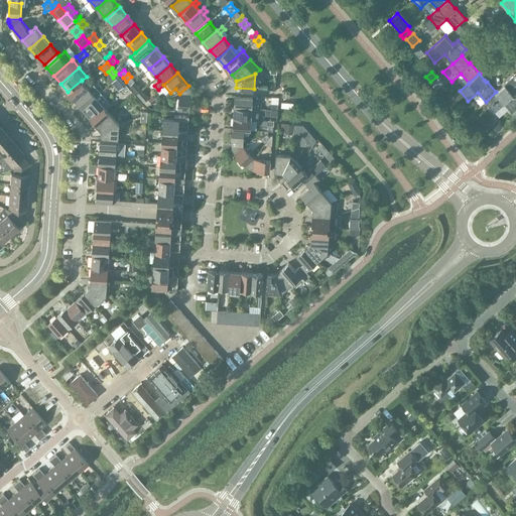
[(504,85),(505,85),(513,95),(514,95),(515,92),(515,75),(515,76),(515,75),(504,85)]
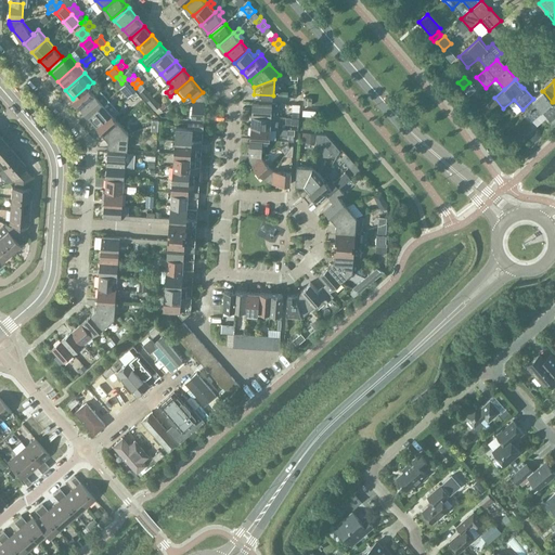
[(469,82),(463,88),(469,95),(476,90),(469,82)]
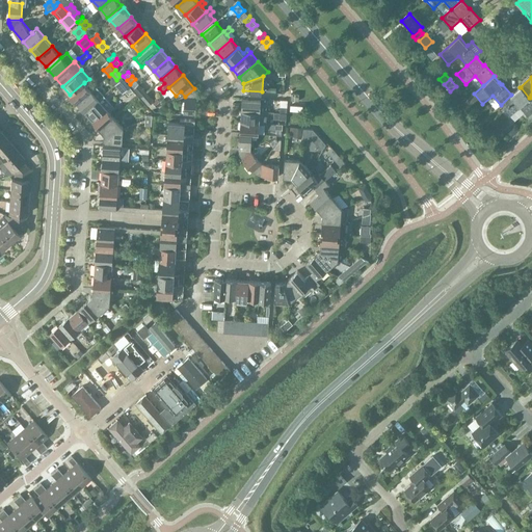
[(70,95),(77,103),(91,91),(84,83),(84,82),(70,95)]
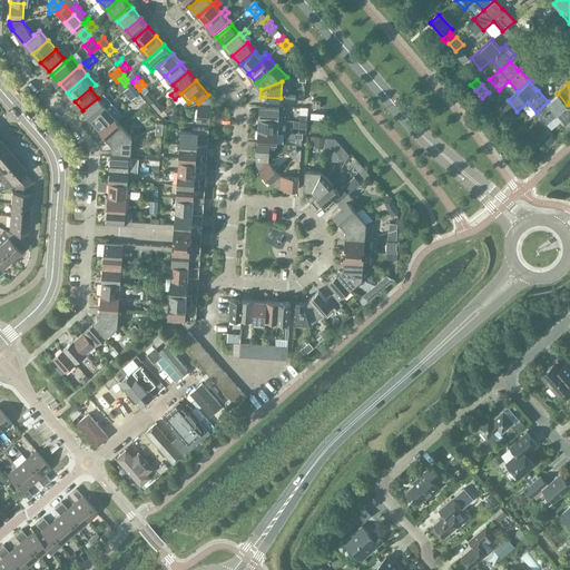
[(130,94),(134,98),(139,94),(136,89),(130,94)]
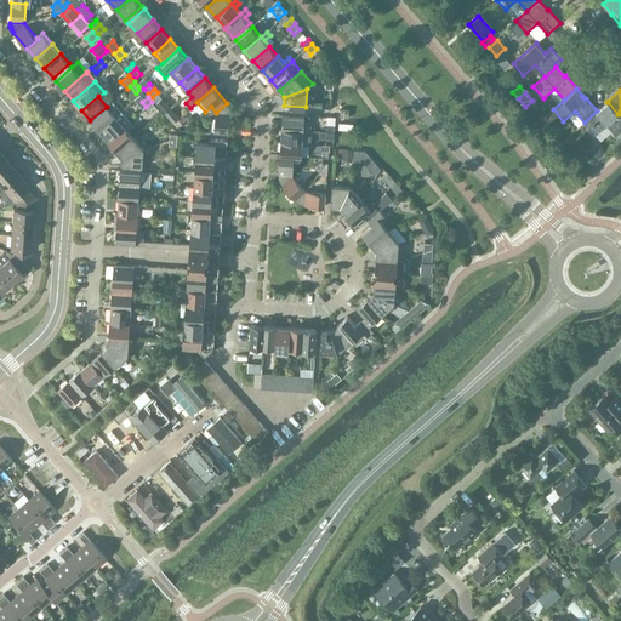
[(157,103),(165,113),(171,108),(163,97),(157,103)]
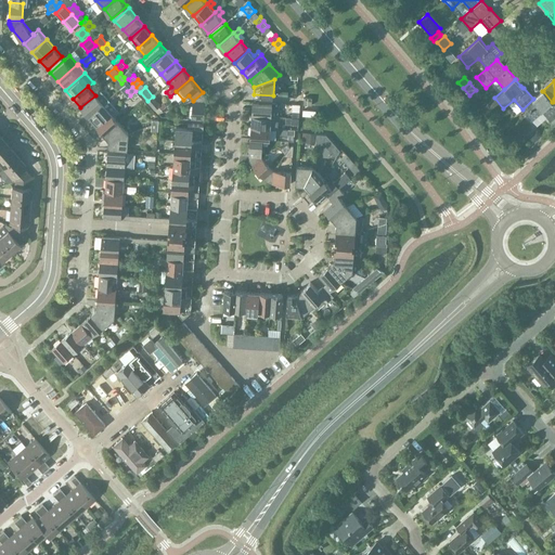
[(80,107),(88,117),(107,100),(100,91),(95,95),(80,107)]
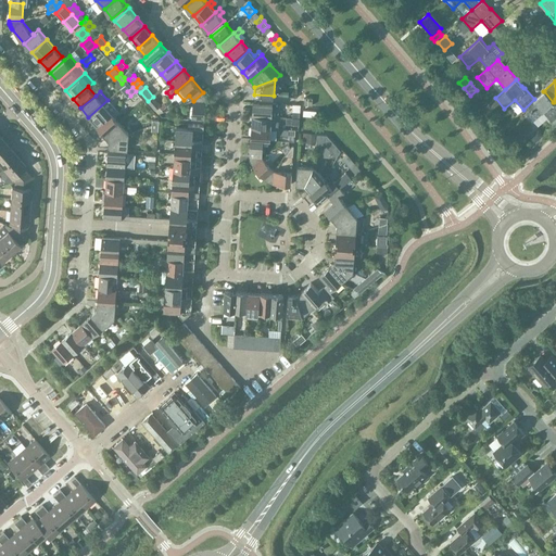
[(544,91),(534,99),(523,110),(533,121),(543,112),(552,122),(555,117),(555,104),(554,102),(553,102),(544,91)]
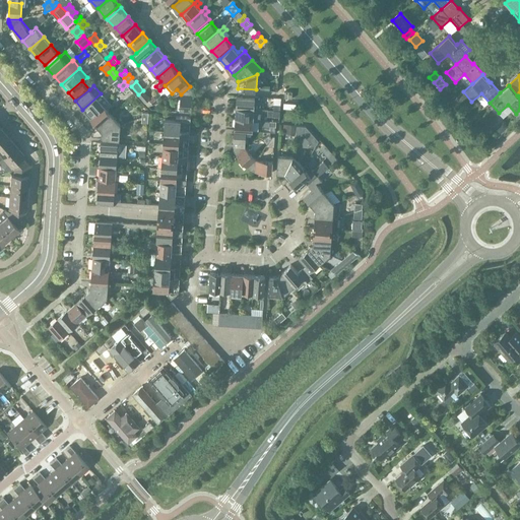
[(181,94),(180,109),(180,111),(191,112),(193,93),(193,92),(192,91),(192,89),(191,88),(191,87),(190,86),(181,94)]
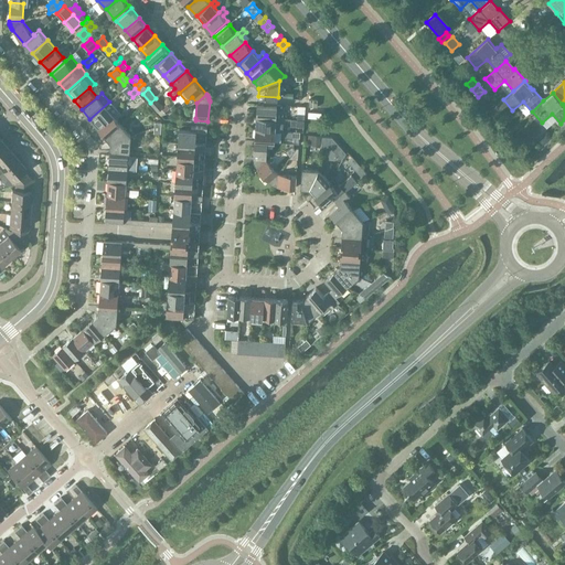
[(156,98),(150,103),(158,112),(163,107),(156,98)]
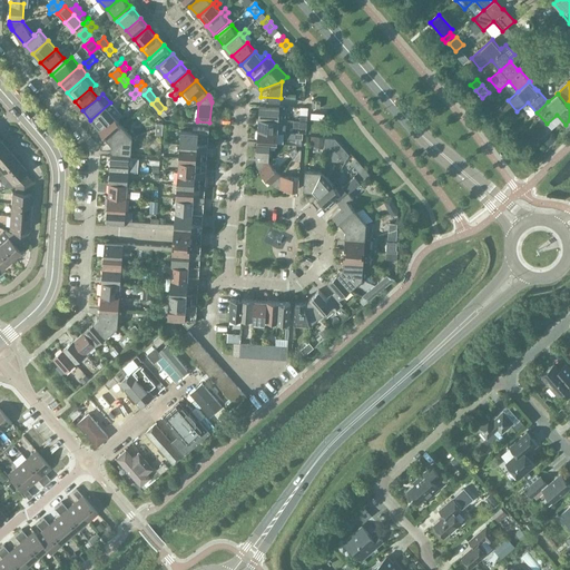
[(90,120),(99,129),(119,111),(110,102),(90,120)]
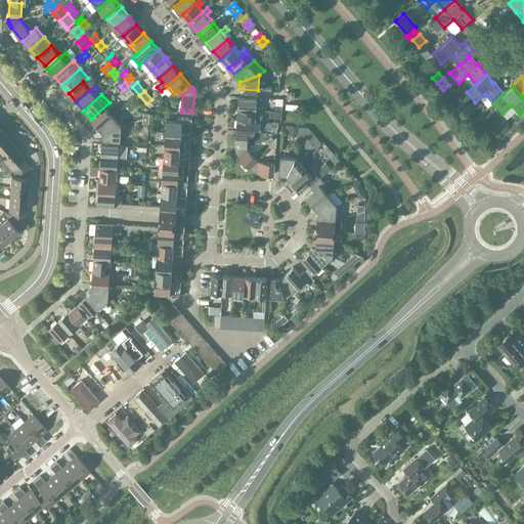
[(238,97),(238,108),(261,111),(263,111),(263,103),(257,102),(258,98),(238,97)]
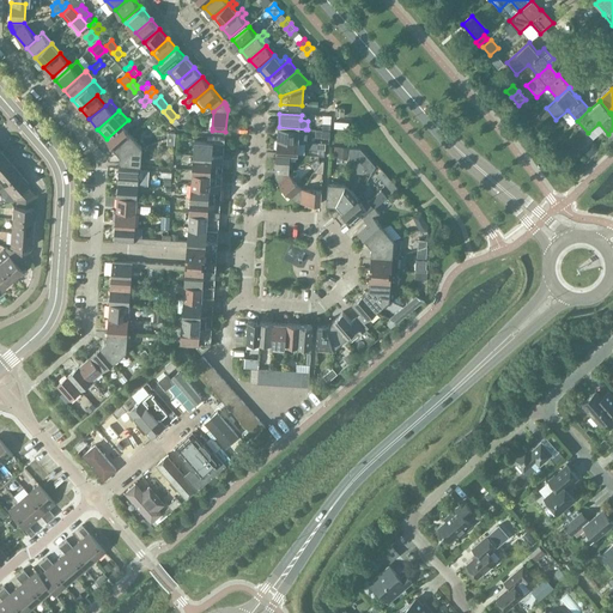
[(538,115),(530,121),(535,126),(542,120),(538,115)]
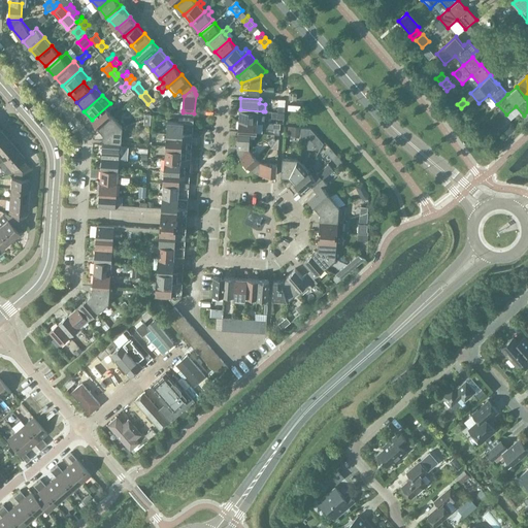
[(110,103),(92,120),(99,128),(112,116),(109,111),(108,111),(113,107),(110,103)]
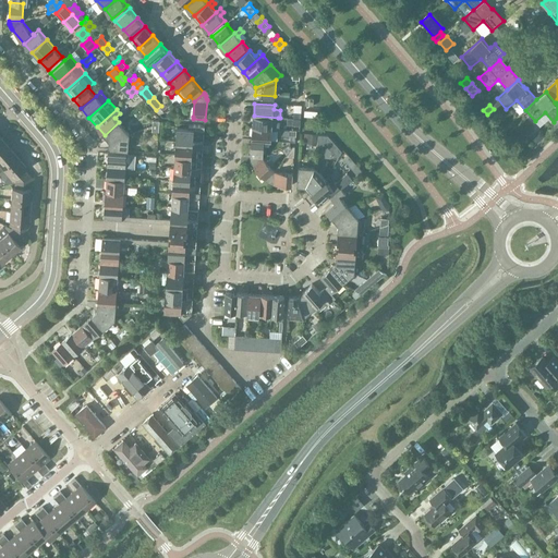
[(253,128),(273,129),(279,130),(279,122),(277,122),(278,118),(254,116),(253,128)]
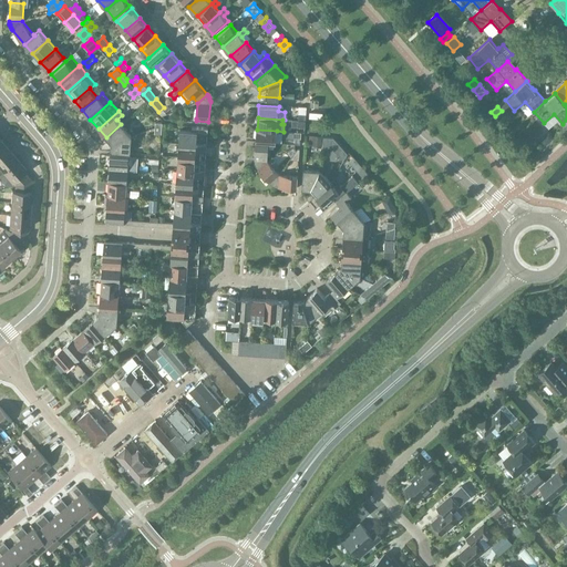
[(106,137),(111,143),(132,136),(121,124),(106,137)]
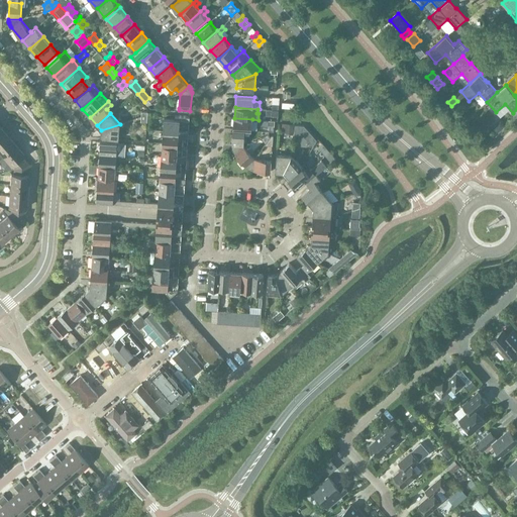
[(165,118),(164,130),(189,132),(190,116),(176,115),(175,119),(165,118)]
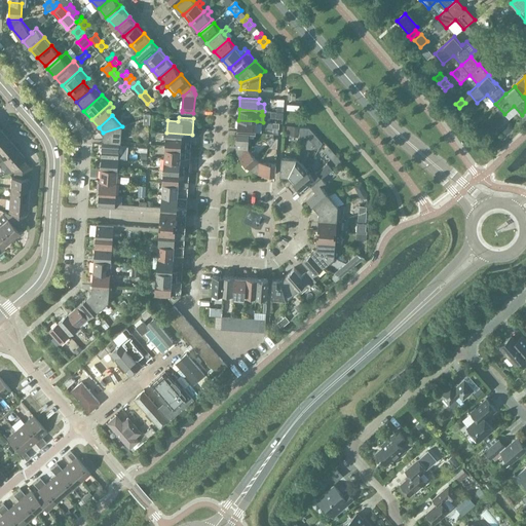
[(238,120),(237,130),(250,132),(250,133),(256,133),(257,121),(238,120)]
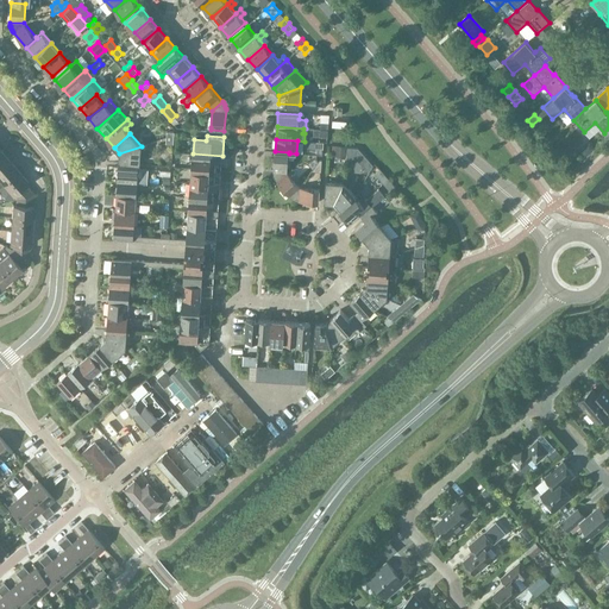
[(337,144),(336,155),(346,156),(346,144),(337,144)]
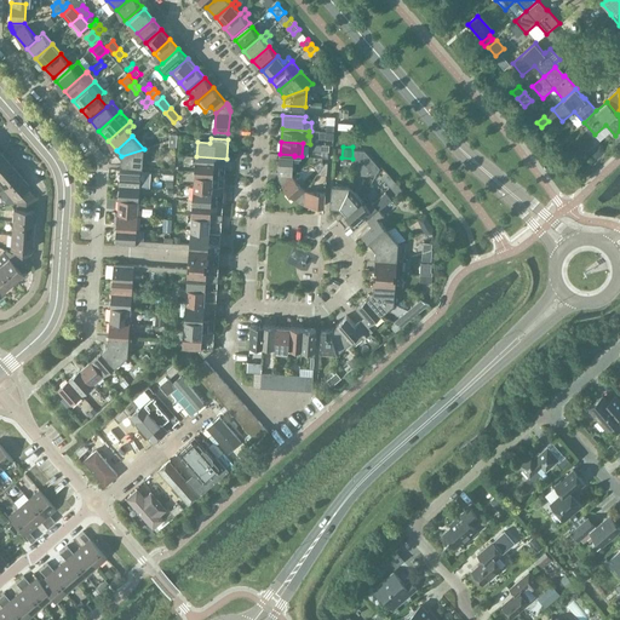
[(601,147),(591,154),(596,161),(606,153),(601,147)]
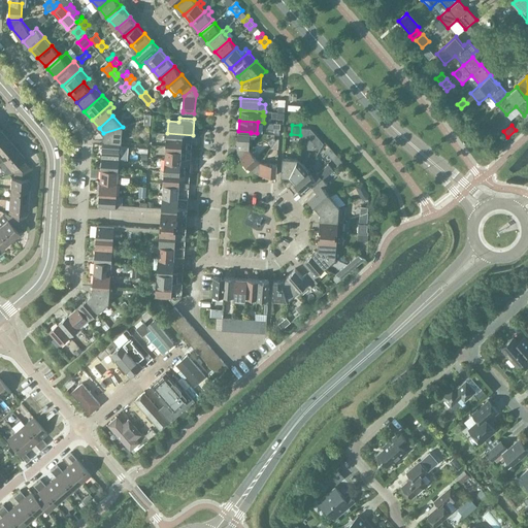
[(301,126),(301,136),(309,137),(310,126),(301,126)]
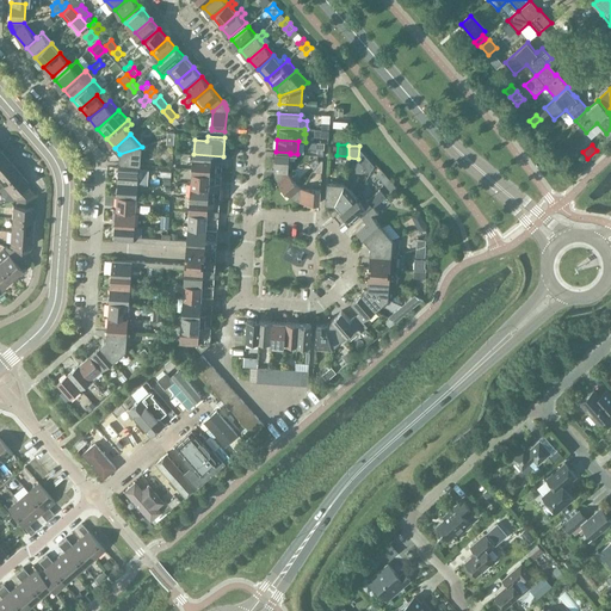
[(142,147),(119,154),(119,164),(141,165),(142,147)]
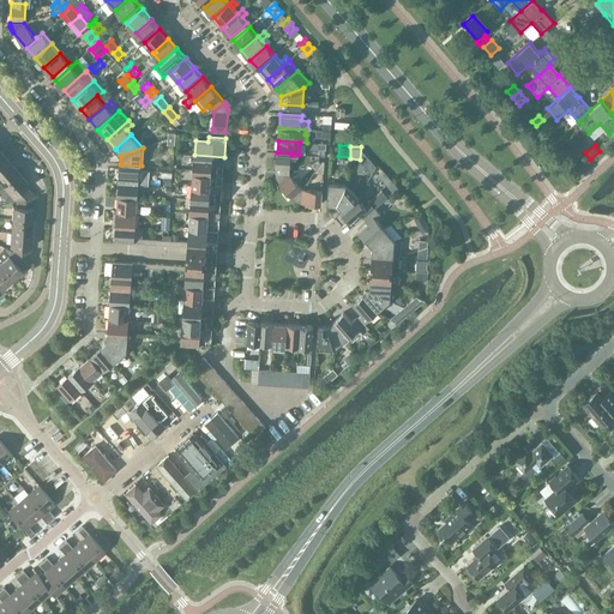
[(278,182),(290,174),(292,155),(292,154),(277,152),(276,174),(276,175),(276,176),(276,178),(276,179),(277,179),(277,181),(278,182)]
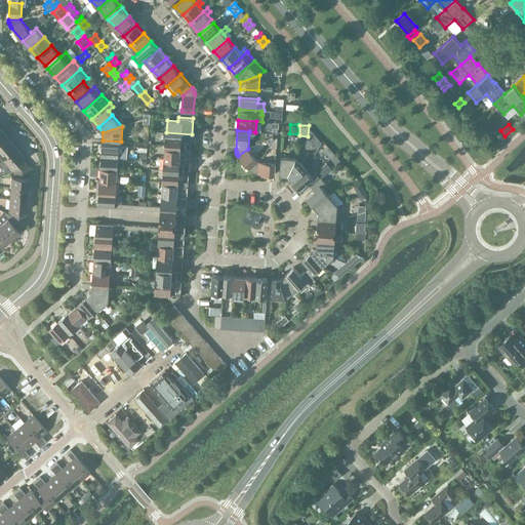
[(0,132),(0,147),(9,139),(2,131),(0,132)]
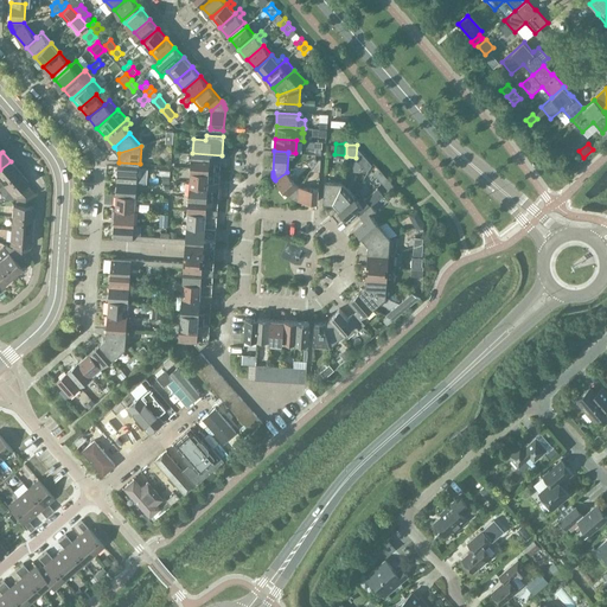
[(192,153),(191,167),(221,170),(222,155),(192,153)]
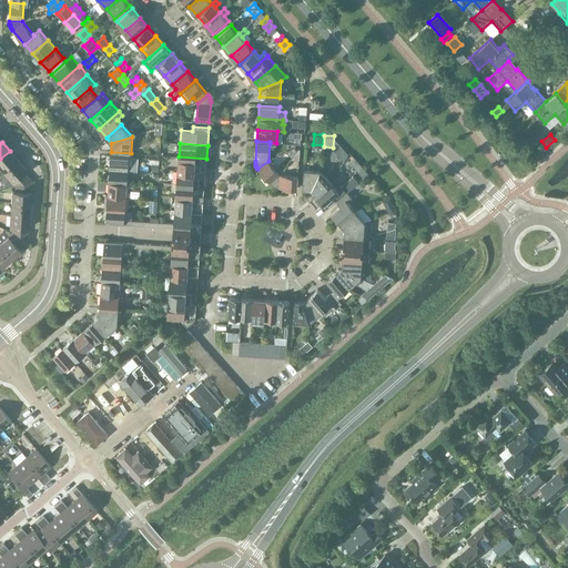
[(286,152),(292,159),(297,151),(295,148),(286,152)]
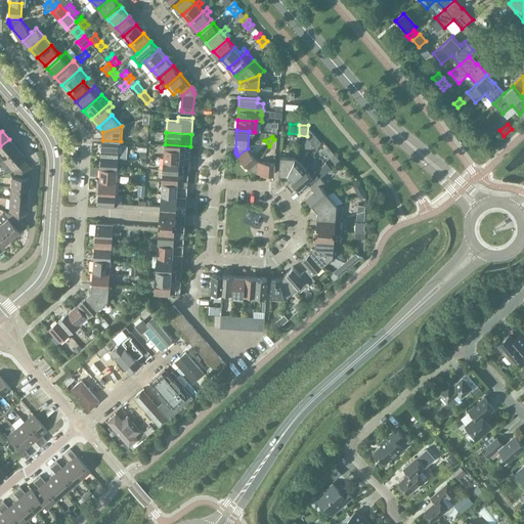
[(274,139),(269,146),(268,147),(276,147),(277,137),(275,137),(274,139)]
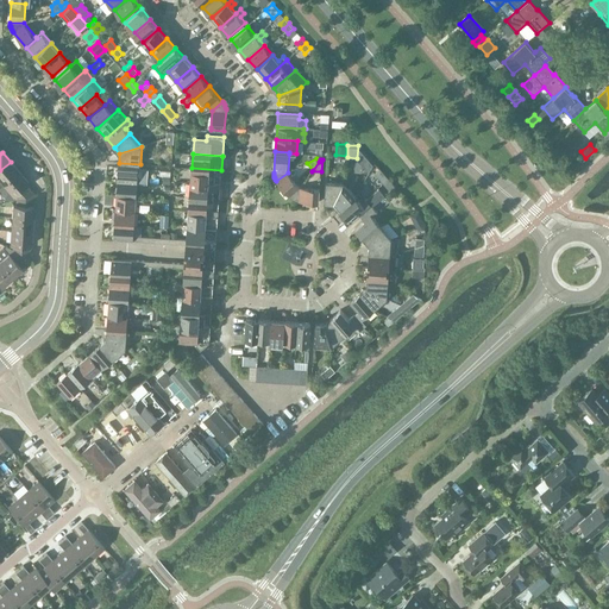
[(0,170),(0,180),(4,184),(19,171),(11,162),(0,170)]
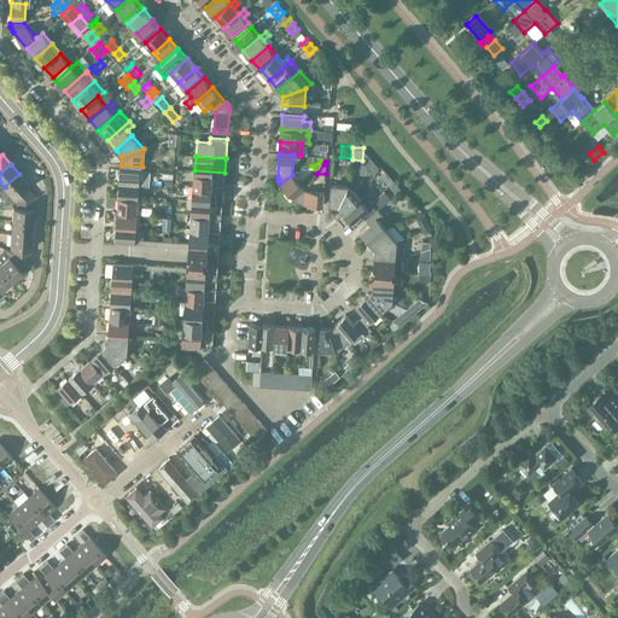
[(120,169),(120,185),(139,186),(140,170),(120,169)]
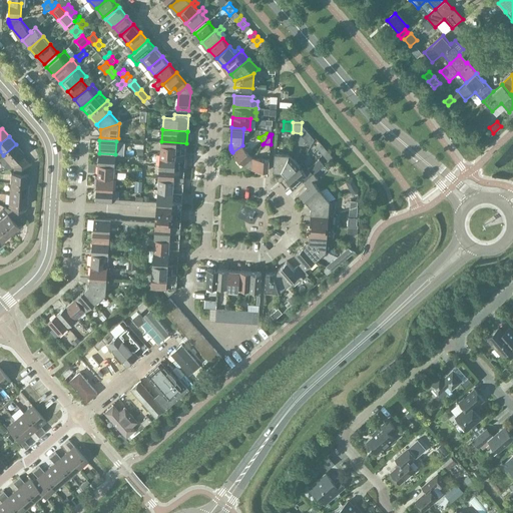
[(161,141),(160,153),(185,155),(186,143),(161,141)]
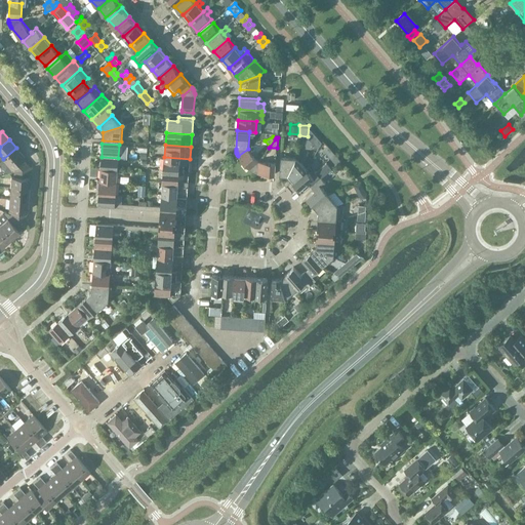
[(326,145),(322,149),(326,153),(330,157),(334,154),(329,149),(326,145)]
